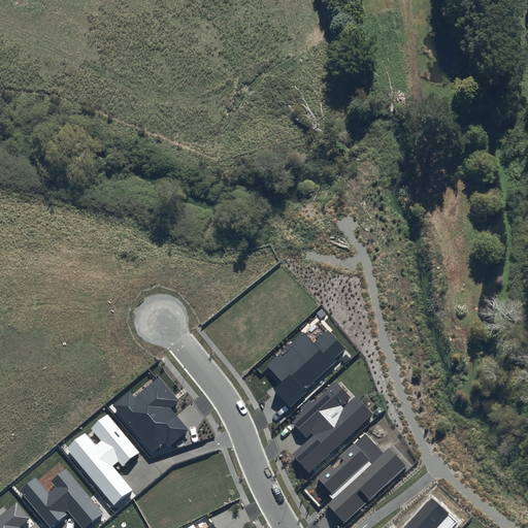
[(303,332),(266,366),(282,383),(273,390),(291,407),(306,393),(304,391),(336,361),(335,359),(345,349),(327,330),(314,342),(303,332)]
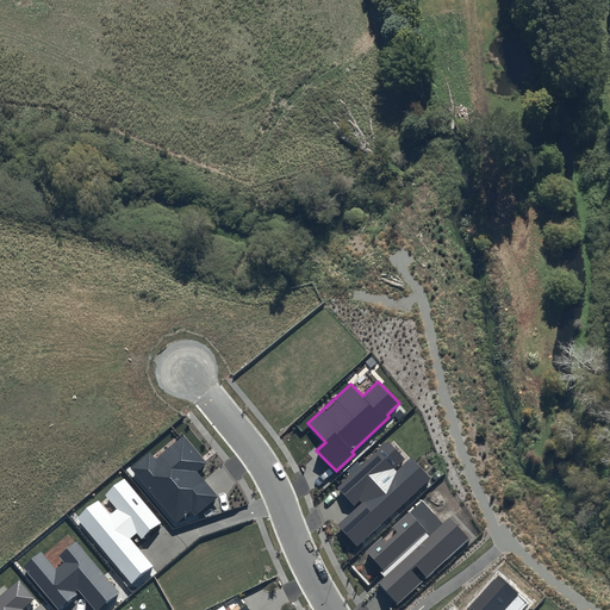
[(150,452),(130,468),(176,522),(191,510),(195,516),(218,496),(197,472),(207,462),(184,435),(156,459),(150,452)]
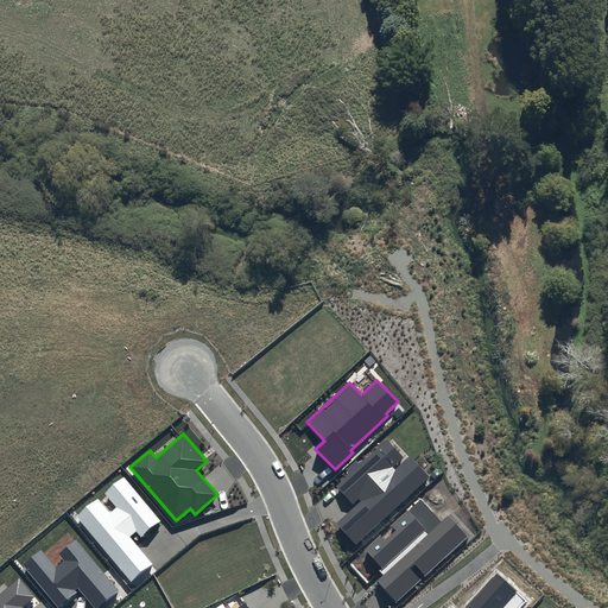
[(387,439),(336,487),(353,505),(359,498),(361,501),(336,524),(356,544),(429,477),(410,456),(396,469),(393,467),(404,457),(387,439)]
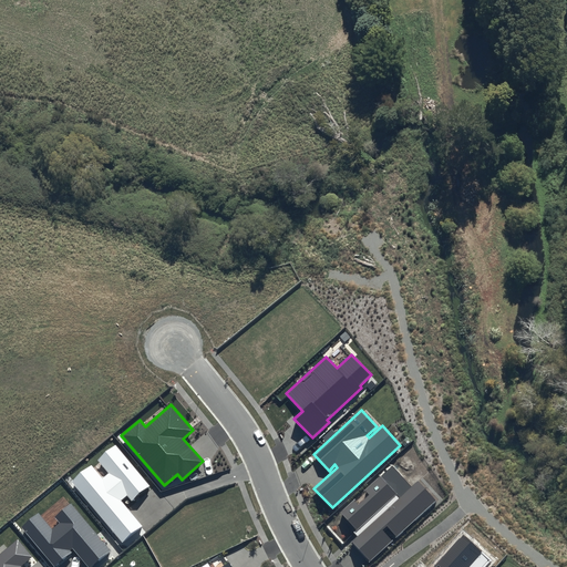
[(91,465),(72,482),(123,543),(142,526),(121,501),(127,495),(132,502),(151,486),(115,445),(98,461),(107,473),(102,478),(91,465)]
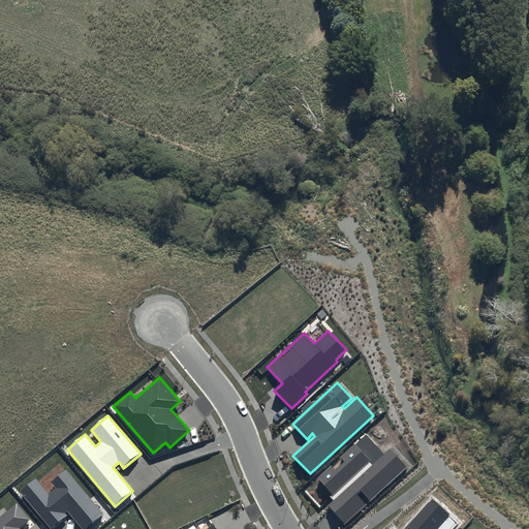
[(331,467),(319,478),(333,494),(331,497),(334,500),(328,505),(345,525),(408,467),(390,447),(384,453),(367,434),(341,458),(345,462),(335,471),(331,467)]
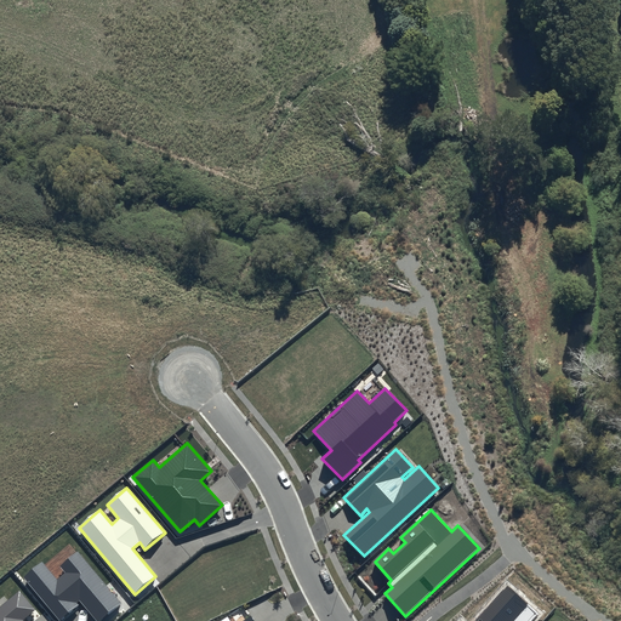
[(41,560),(22,577),(58,620),(60,620),(79,605),(77,602),(79,599),(97,620),(100,620),(121,603),(78,551),(60,567),(64,573),(56,579),(41,560)]
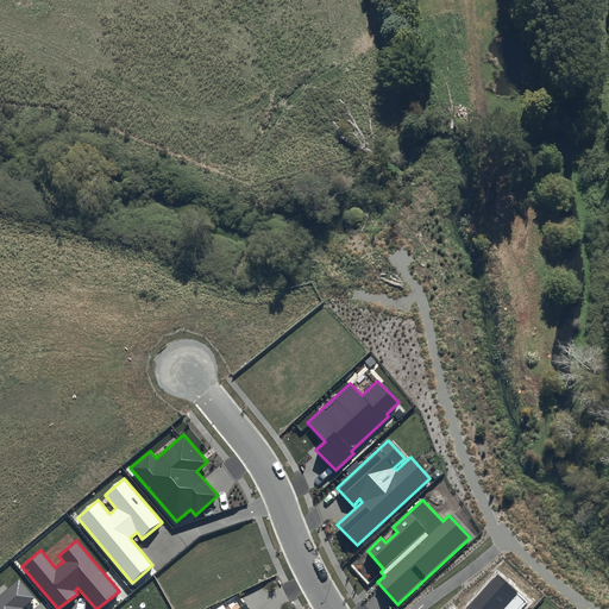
[(522,608),(528,602),(497,575),(465,608),(522,608)]
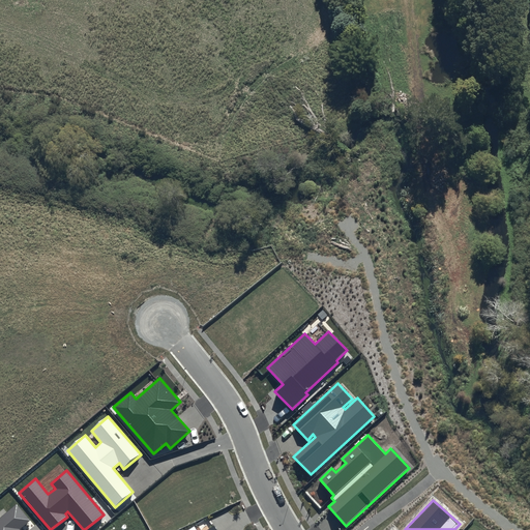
[(0,529),(20,529),(30,521),(17,504),(0,517),(0,529)]
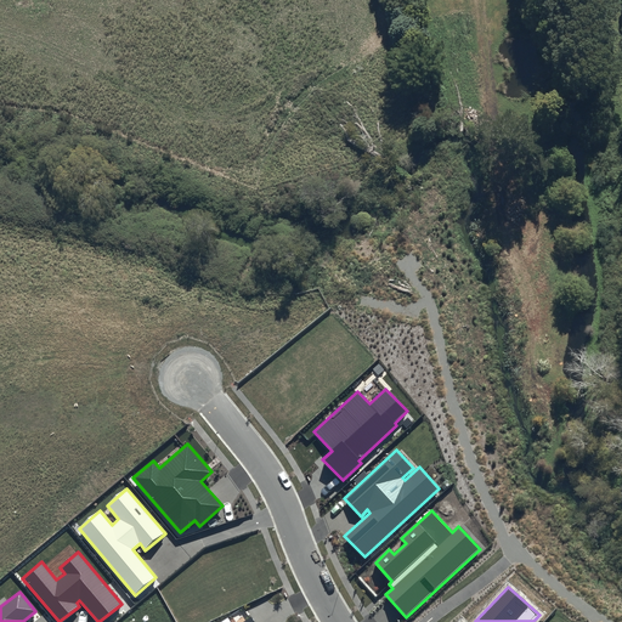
All buildings are outlined.
